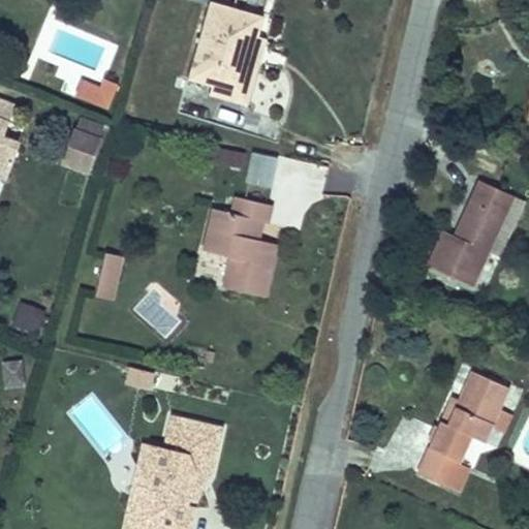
[(241,65),(250,36),(256,38),(256,35),(262,16),(232,7),(210,0),(187,79),(211,86),(240,94),(248,66),(241,65)]
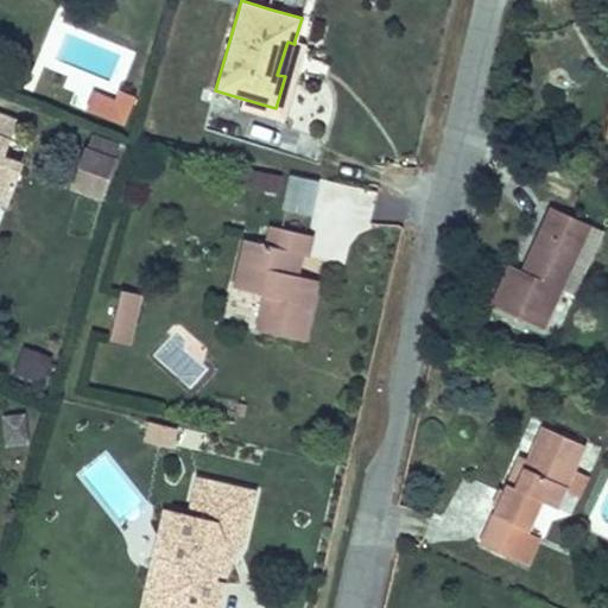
[(283,120),(305,43),(295,40),(295,44),(287,42),(277,75),(285,76),(276,108),(242,99),(240,108),(283,120)]
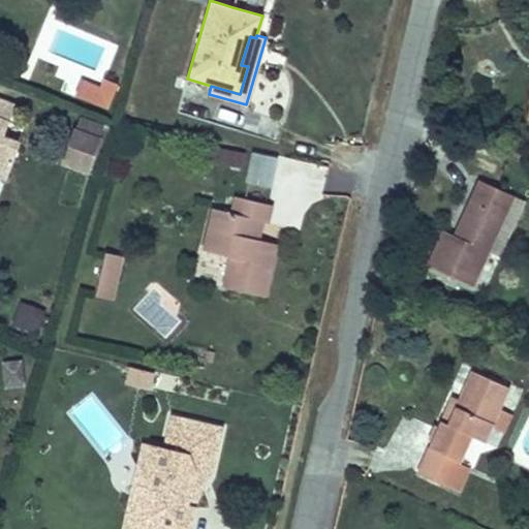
[(109,109),(118,84),(105,79),(101,89),(96,103),(109,109)]
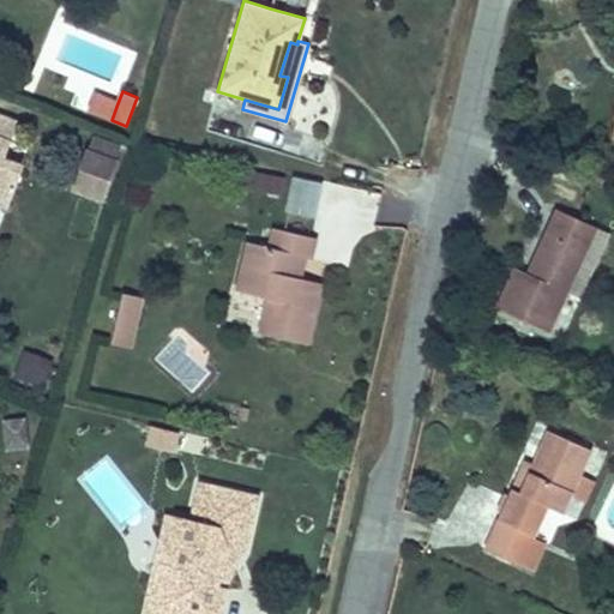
[(112,120),(118,103),(96,95),(89,112),(112,120)]
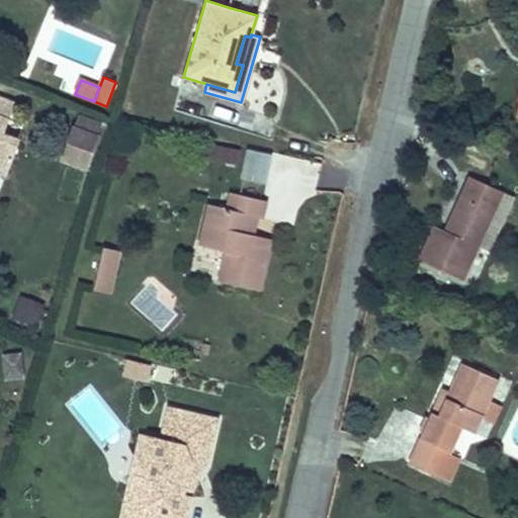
[(0,172),(6,174),(18,141),(2,135),(13,103),(0,98),(0,172)]
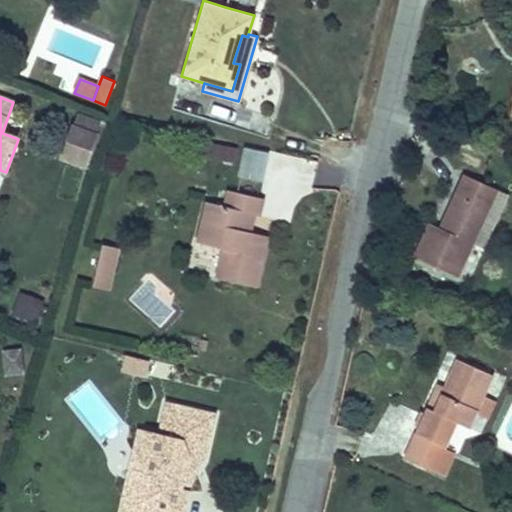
[(88,157),(96,134),(77,128),(70,151),(88,157)]
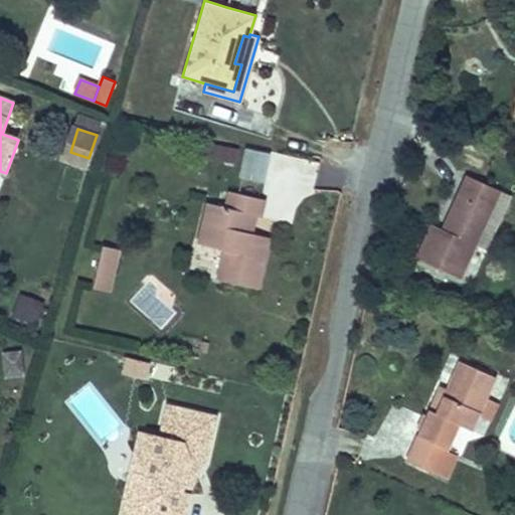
[(210,144),(209,160),(236,161),(237,145),(210,144)]
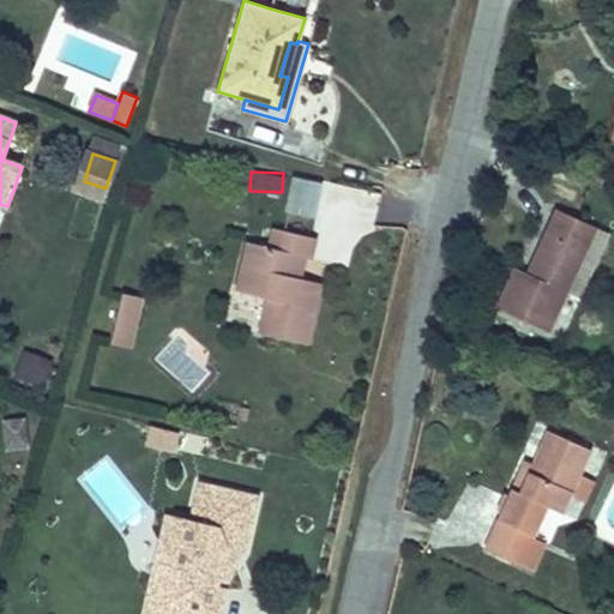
[(283,208),(313,216),(323,181),(293,173),(283,208)]
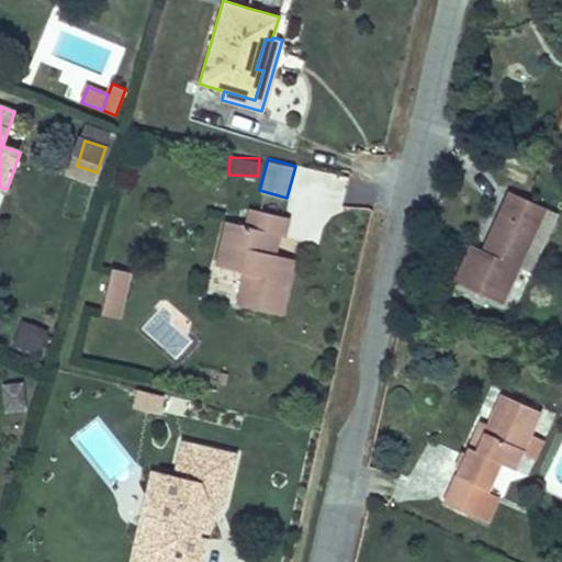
[(502,304),(546,208),(509,191),(483,250),(472,245),(454,282),(502,304)]
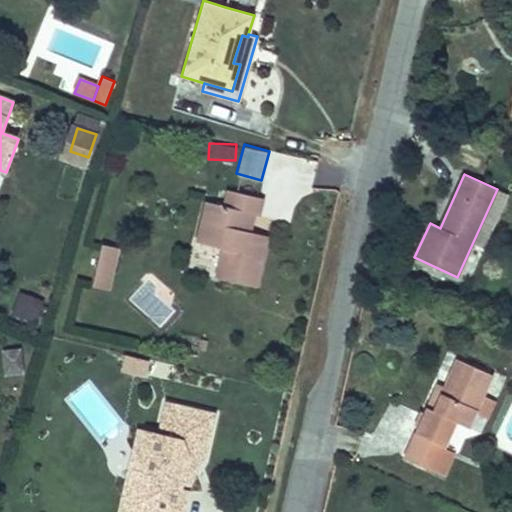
[(248,240),(250,232),(254,214),(259,215),(263,198),(228,190),(225,206),(206,202),(197,242),(223,248),(216,277),(256,287),(266,244),(248,240)]
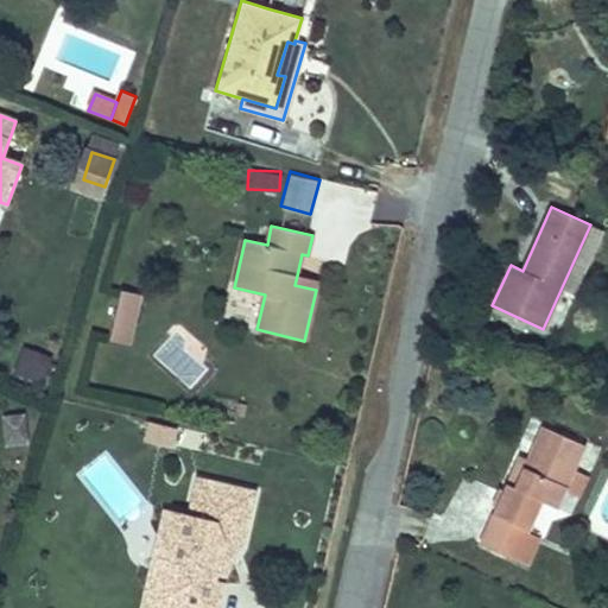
[(316,290),(318,280),(297,276),(295,285),(316,290)]
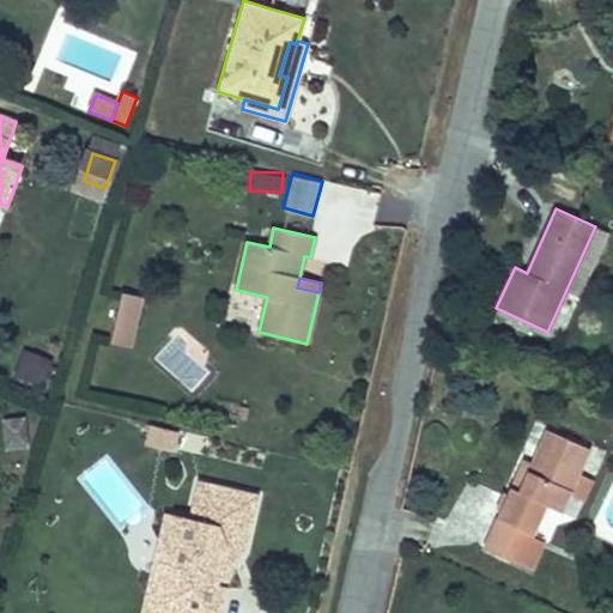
[(137,323),(141,297),(122,292),(116,319),(137,323)]
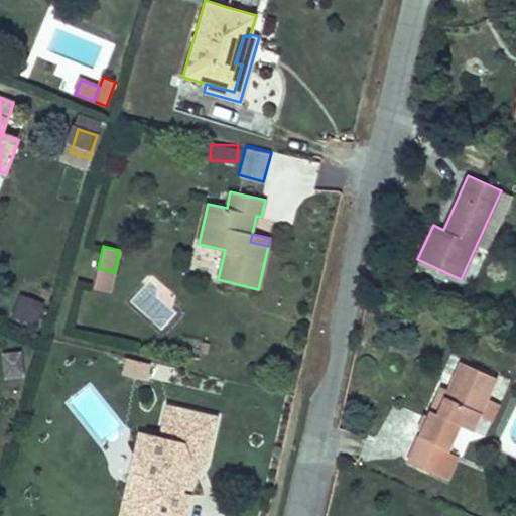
[(110,291),(115,272),(98,268),(93,288),(110,291)]
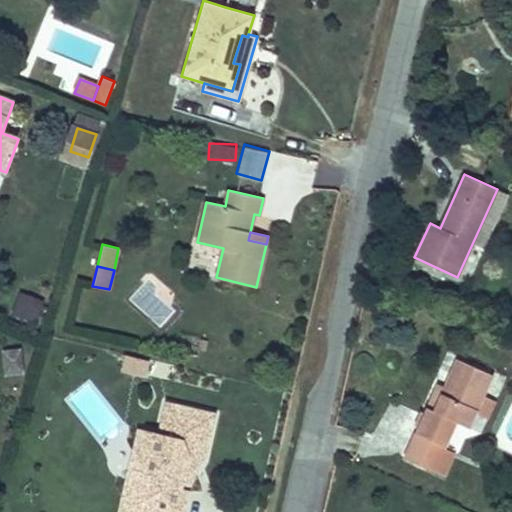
[(37,323),(44,298),(17,291),(11,317),(37,323)]
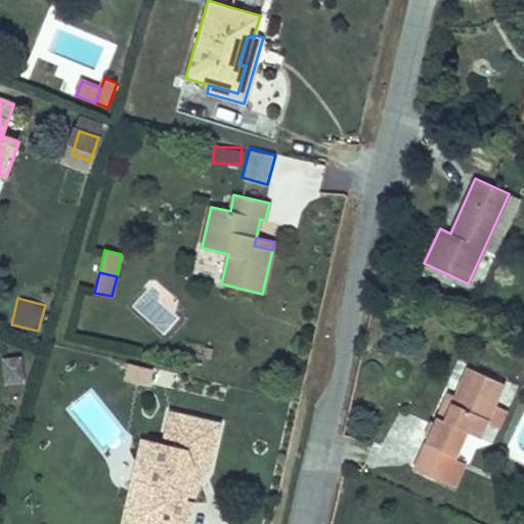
[(22,354),(1,356),(4,380),(25,378),(22,354)]
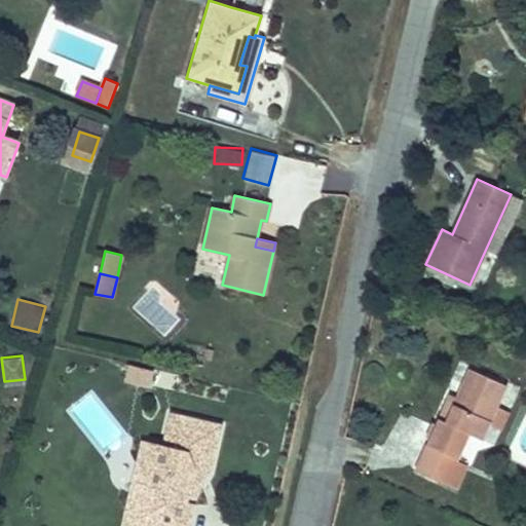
[(123,381),(149,388),(154,371),(128,364),(123,381)]
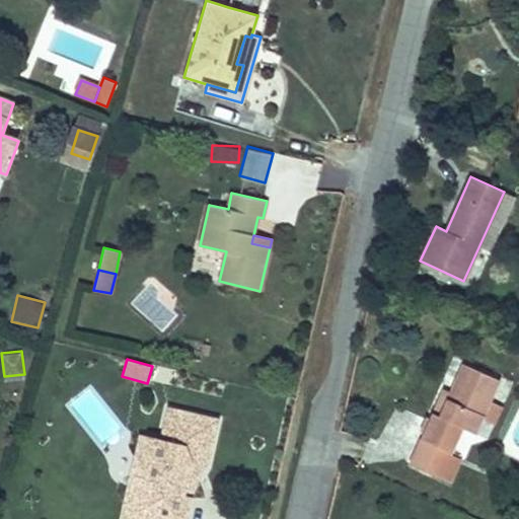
[(483,418),(490,401),(500,380),(462,363),(449,392),(439,417),(433,414),(410,464),(440,478),(450,454),(462,428),(475,434),(483,418)]
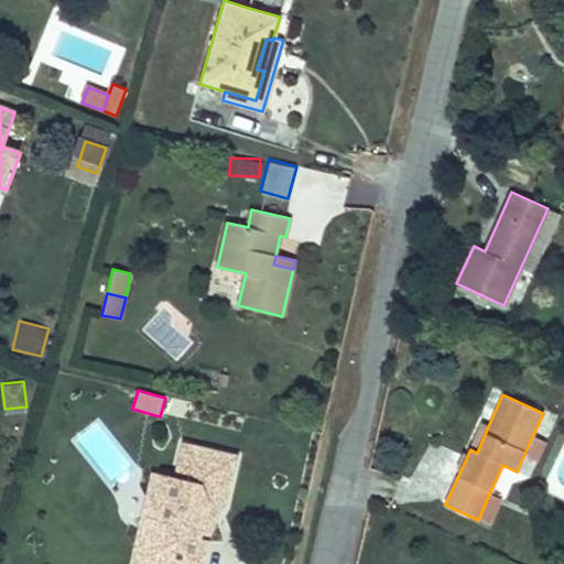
[(477,453),(488,426),(481,423),(470,449),(477,453)]
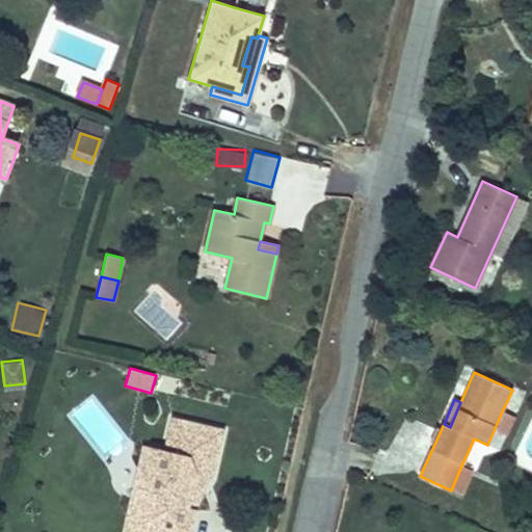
[(507,433),(514,417),(502,411),(495,428),(507,433)]
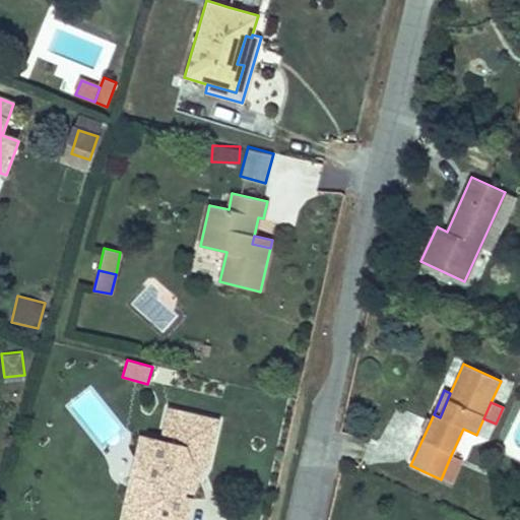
[(182,496),(190,464),(203,467),(206,468),(217,420),(169,409),(161,440),(148,437),(140,469),(152,490),(145,519),(184,519),(190,498),(182,496)]
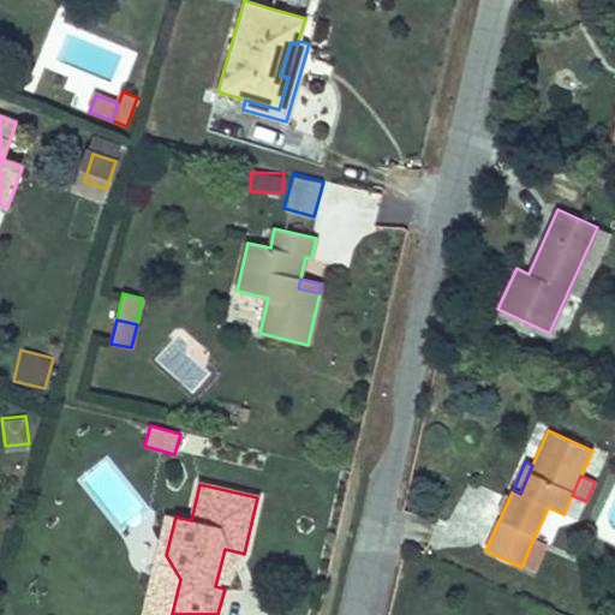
[(166,555),(175,517),(167,514),(157,554),(166,555)]
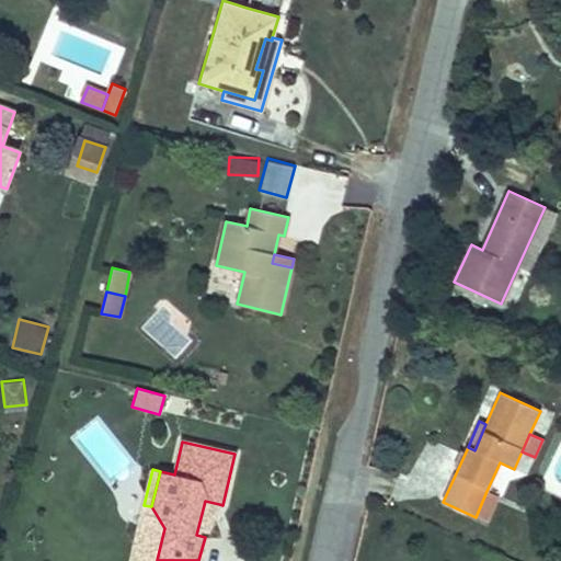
[(487,522),(497,495),(487,491),(476,517),(487,522)]
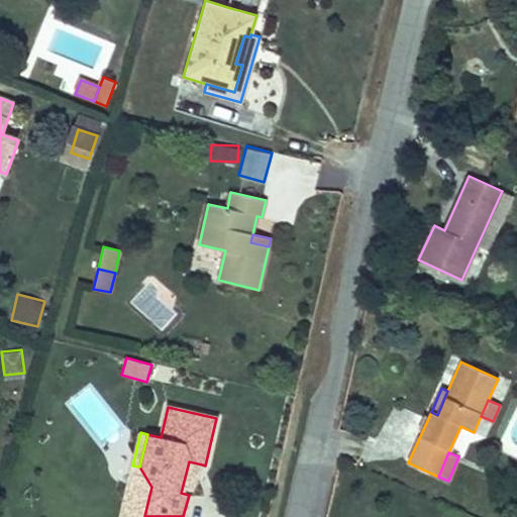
[(189,495),(202,464),(189,461),(181,493),(189,495)]
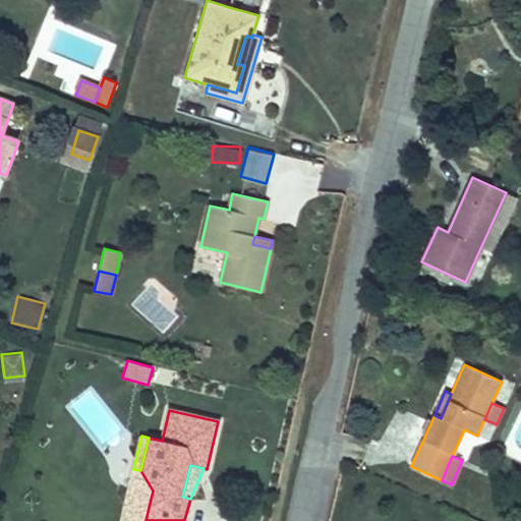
[(146,520),(153,490),(140,470),(129,517),(146,520)]
